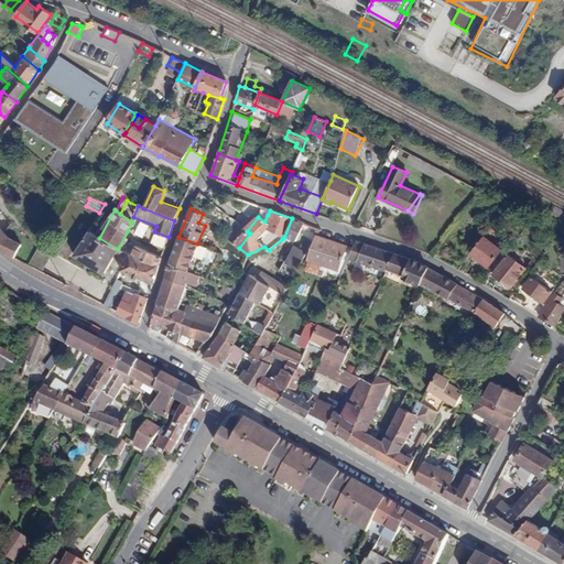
[(0,250),(13,258),(20,243),(7,236),(0,228),(0,213),(1,213),(0,212),(0,250)]
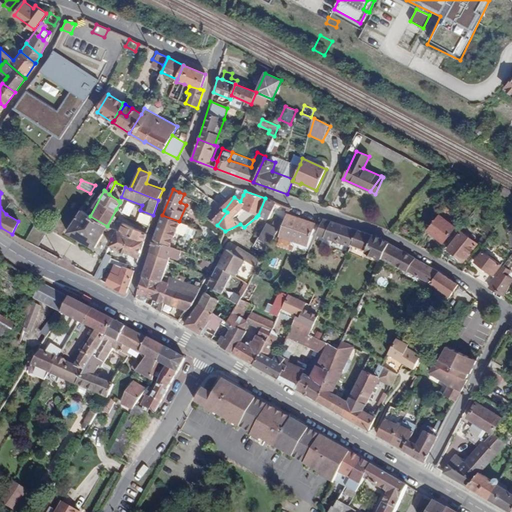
[(268,219),(276,203),(265,198),(258,215),(256,217),(265,222),(268,219)]
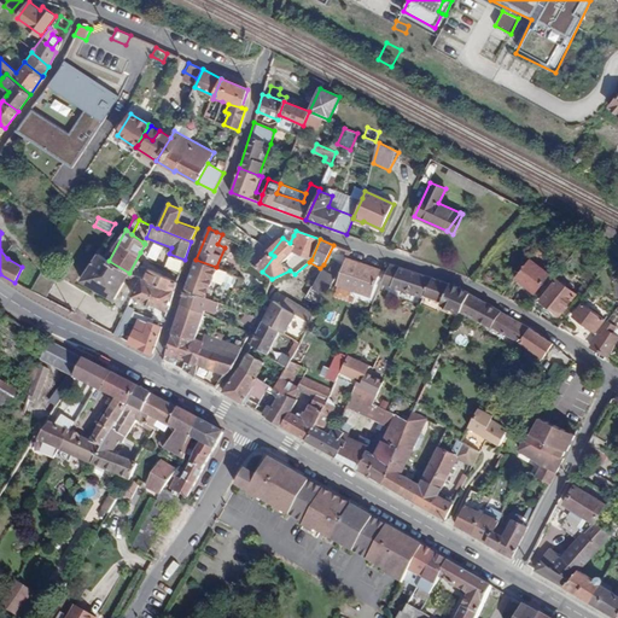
[(320,305),(350,251),(336,245),(330,258),(334,261),(328,273),(322,269),(307,298),(320,305)]
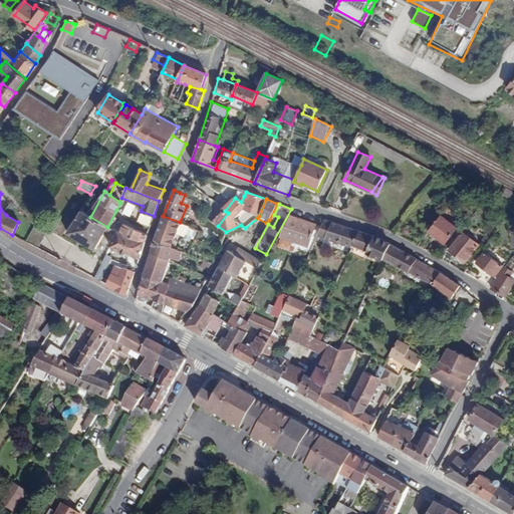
[(429,231),(445,243),(456,227),(444,218),(448,212),(455,217),(457,215),(447,207),(429,231)]
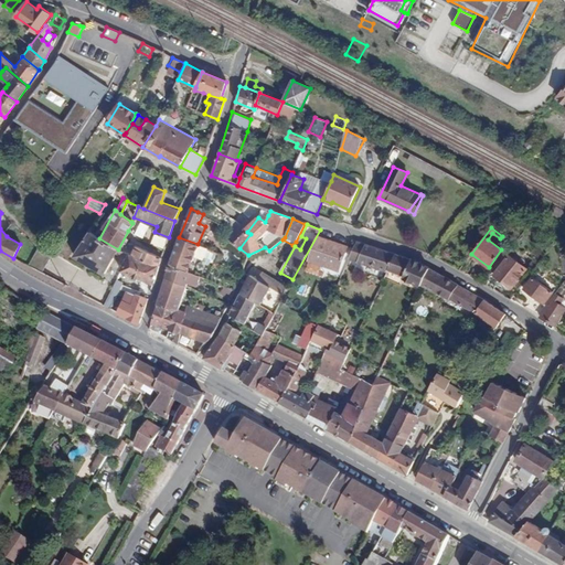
[(123,267),(129,255),(118,249),(99,238),(89,233),(74,256),(104,274),(110,260),(123,267)]
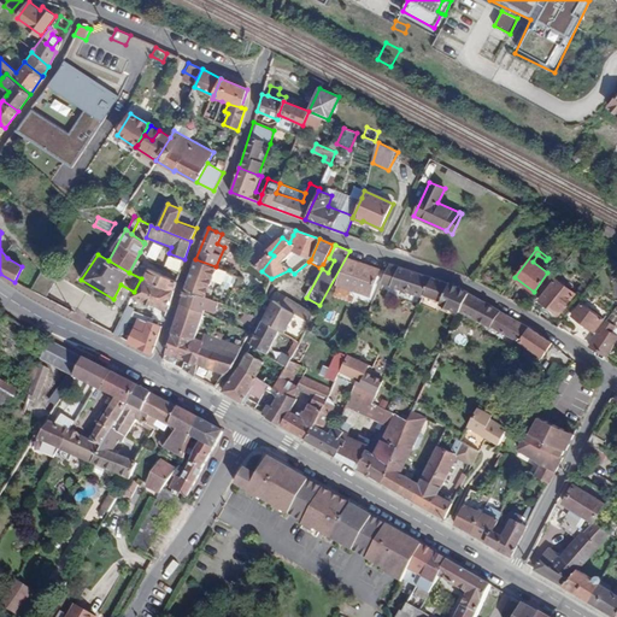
[(339,283),(370,295),(378,269),(347,258),(339,283)]
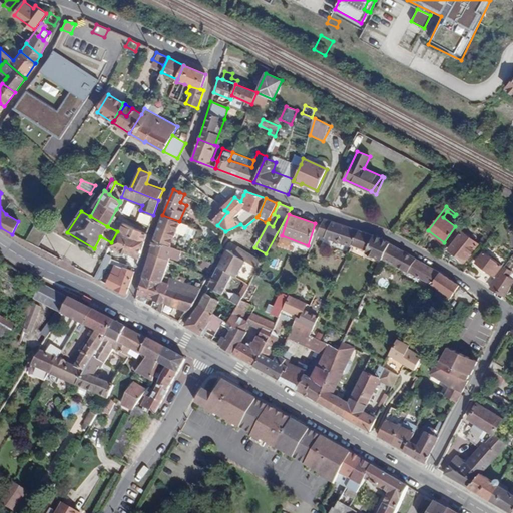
[(156,233),(172,239),(175,231),(179,221),(162,215),(156,233)]
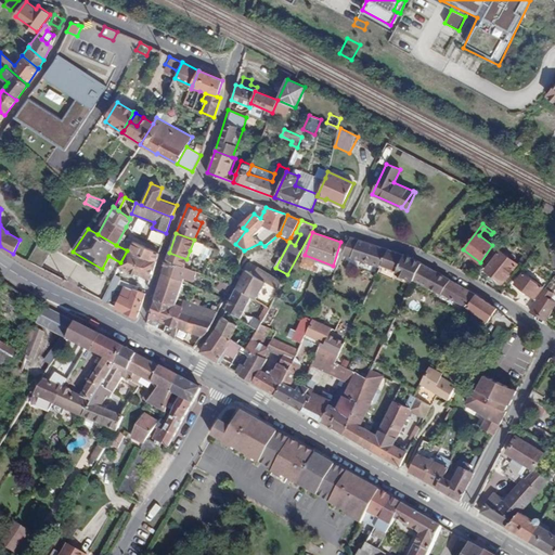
[(382,263),(389,249),(350,237),(344,253),(382,263)]
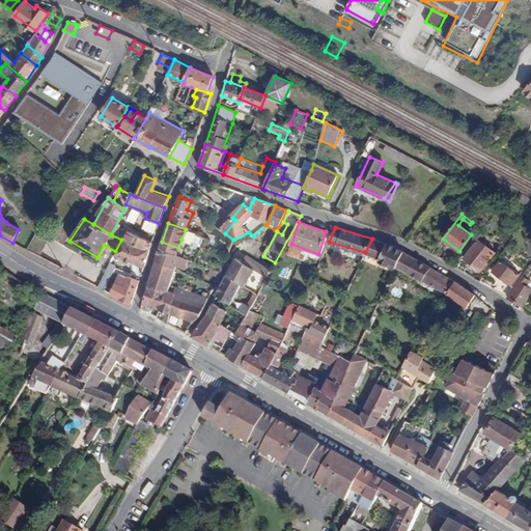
[(484,232),(481,229),(475,238),(477,240),(464,257),(481,270),(495,252),(478,241),(484,232)]
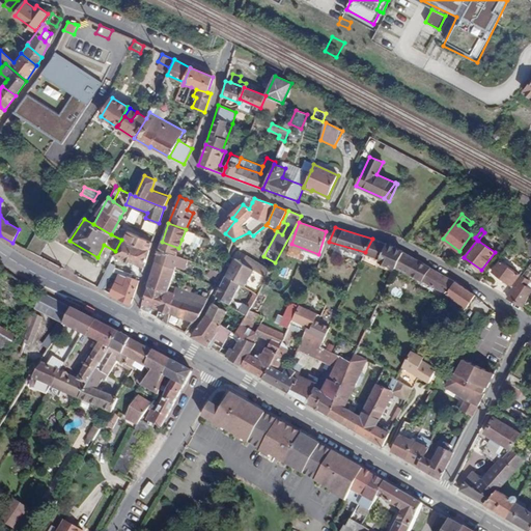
[(127,230),(121,240),(149,250),(152,242),(127,230)]
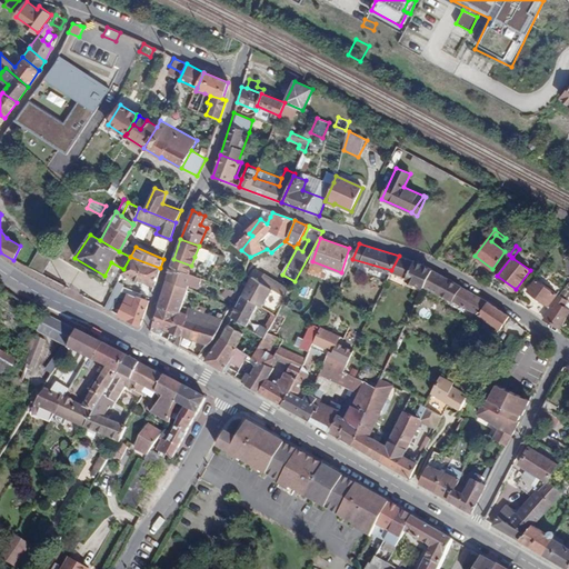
[(406,279),(423,288),(425,286),(432,270),(399,256),(391,270),(407,277),(406,279)]
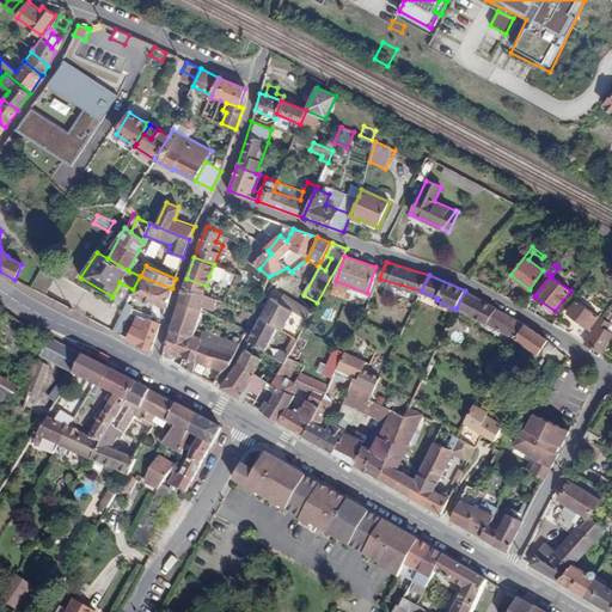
[(166,306),(172,288),(140,276),(133,289),(130,293),(166,306)]
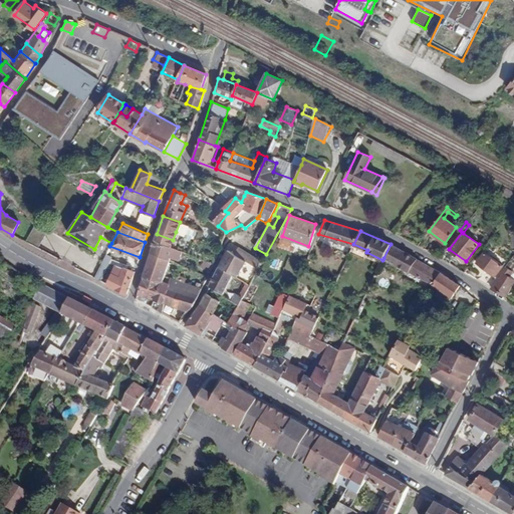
[(155,240),(170,246),(173,240),(157,234),(155,240)]
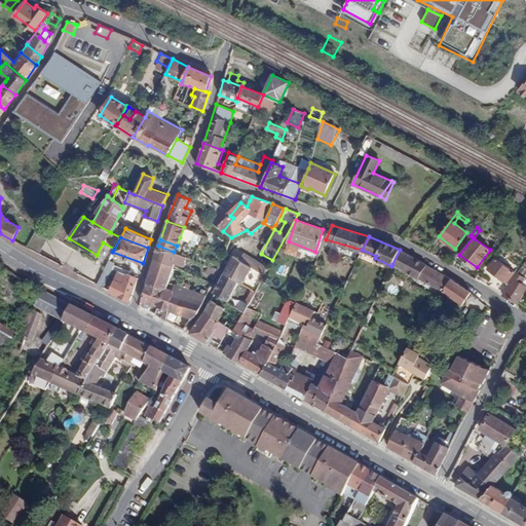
[(174,252),(158,246),(154,259),(174,265),(175,263),(182,266),(186,257),(174,252)]
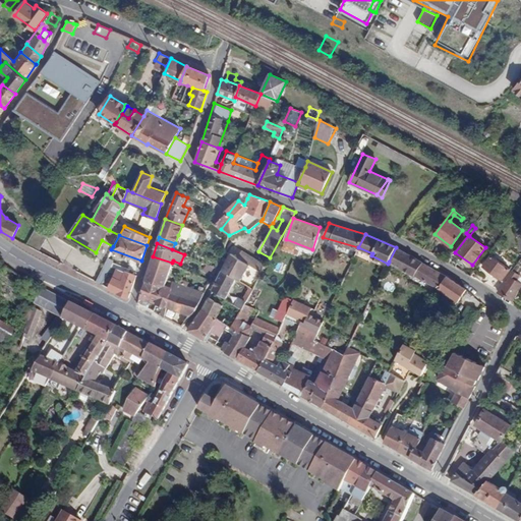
[(439,288),(447,276),(396,247),(389,262),(415,278),(417,276),(439,288)]
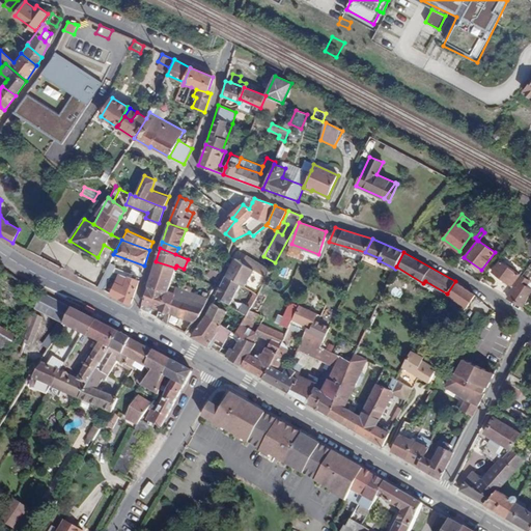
[(268,277),(272,270),(247,256),(243,263),(234,258),(233,259),(226,275),(241,284),(245,286),(254,270),(268,277)]
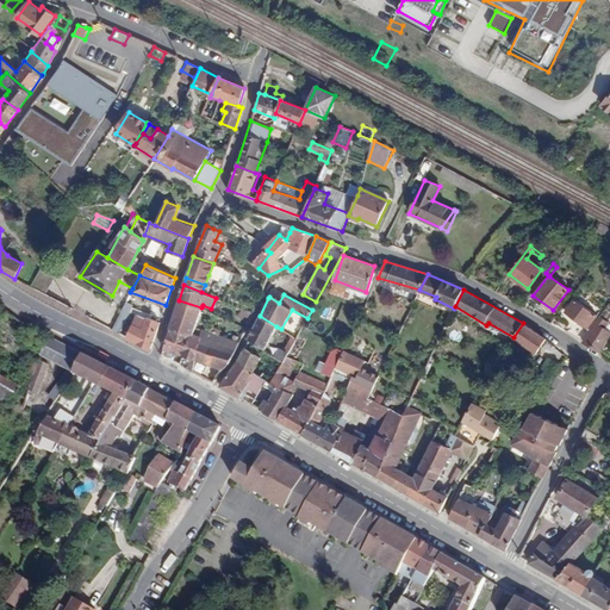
[(565,311),(587,329),(597,315),(574,298),(565,311)]
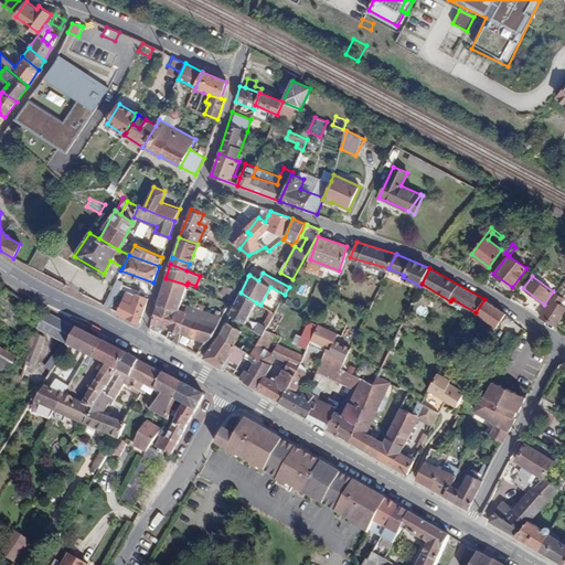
[(181,302),(187,285),(166,278),(158,304),(179,309),(181,302)]
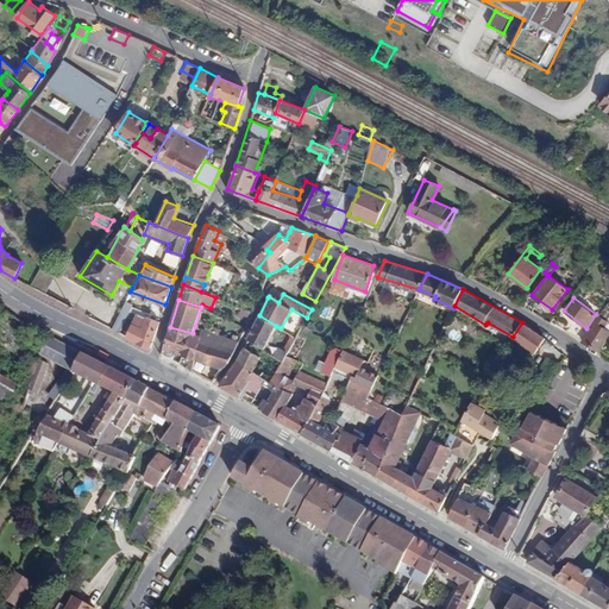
[(131,307),(124,305),(112,328),(118,332),(129,312),(131,307)]
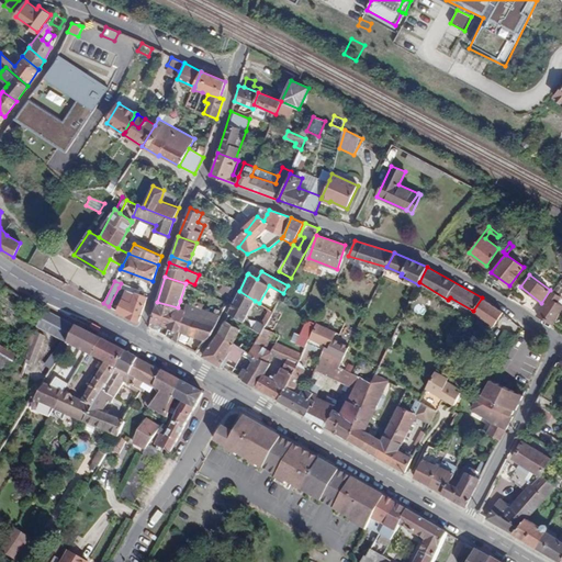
[(138,291),(121,283),(119,288),(124,290),(116,311),(138,322),(147,298),(138,294),(138,291)]
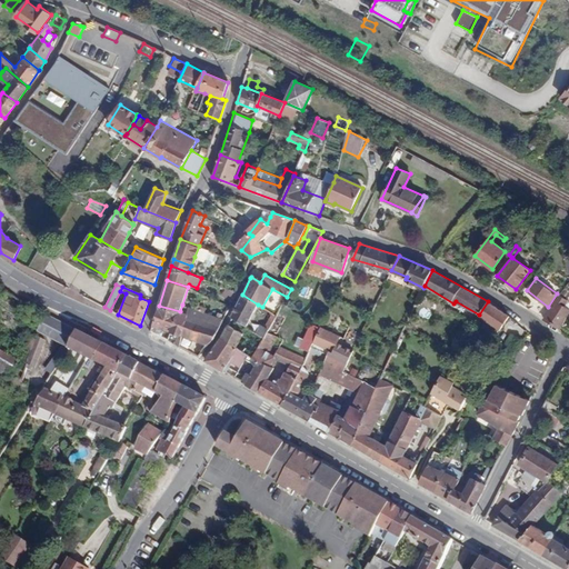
[(258,305),(242,295),(231,316),(247,326),(258,305)]
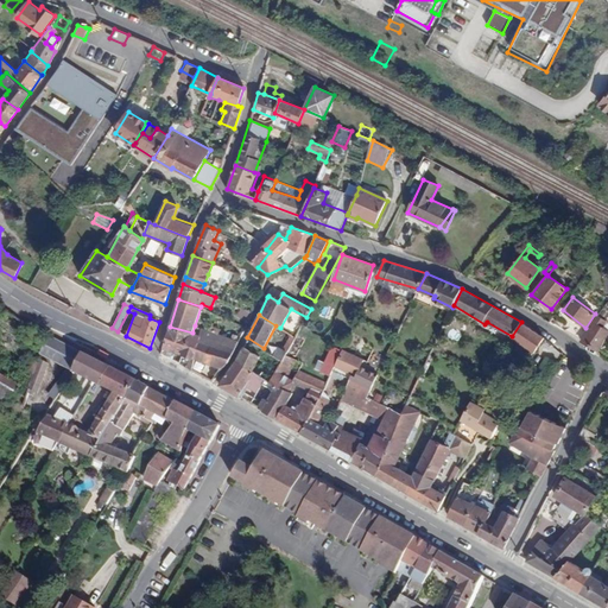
[(606,321),(597,316),(582,340),(597,350),(607,333),(607,331),(601,328),(606,321)]
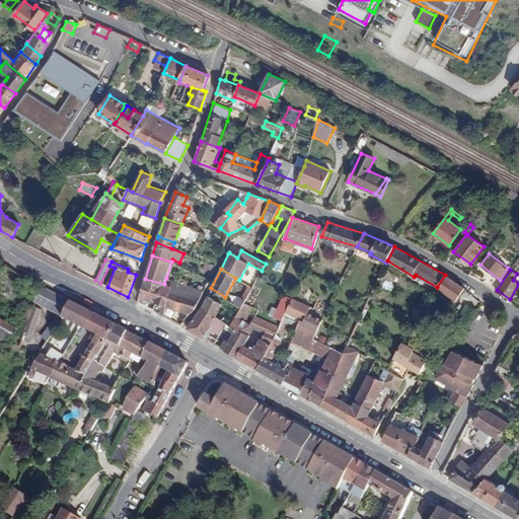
[(457,300),(464,288),(445,275),(437,287),(457,300)]
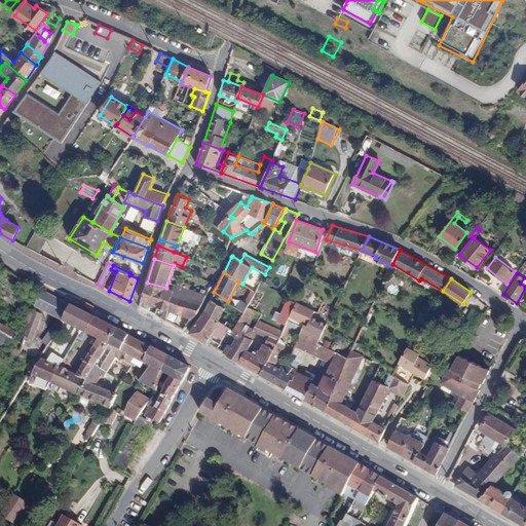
[(183,279),(180,286),(181,286),(205,296),(207,295),(205,289),(183,279)]
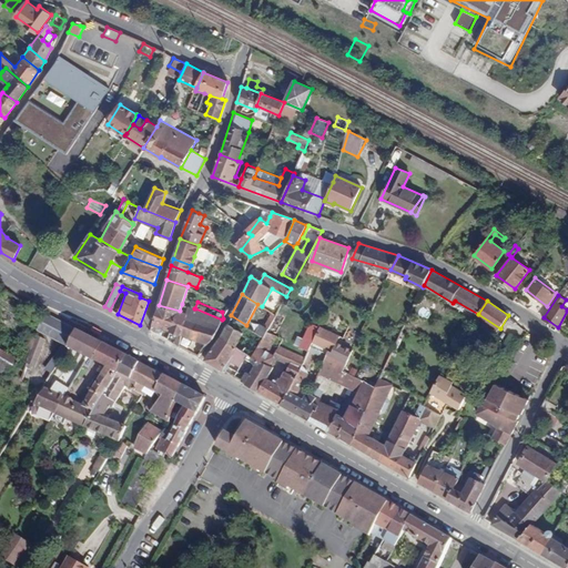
[(170,331),(180,311),(159,305),(153,325),(170,331)]
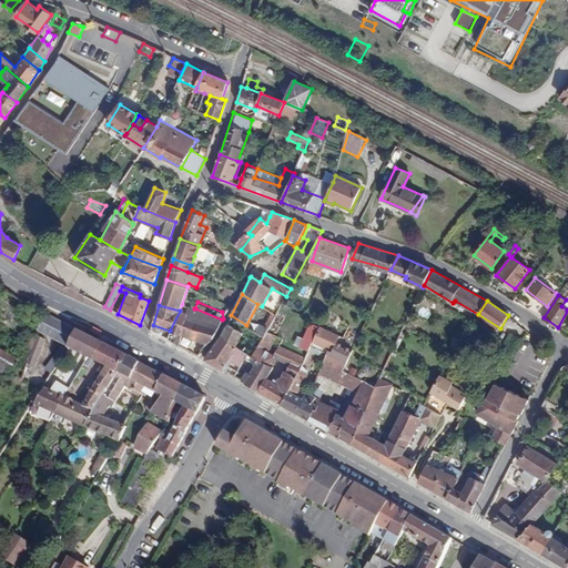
[(185,313),(180,311),(170,331),(186,336),(195,308),(194,308),(189,305),(185,313)]
